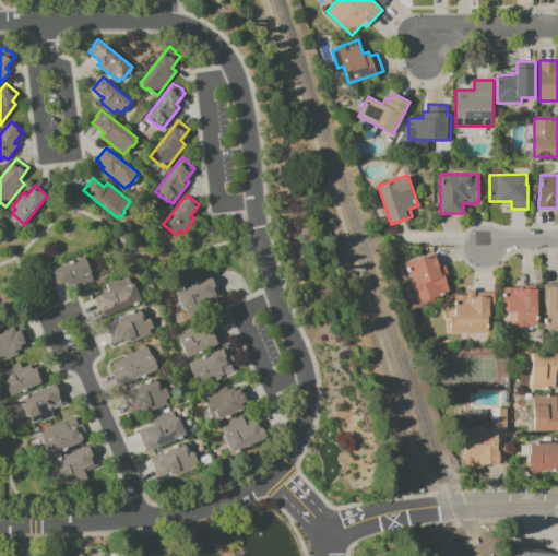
[(420,304),(406,262),(435,251),(440,265),(444,264),(448,273),(443,275),(446,281),(449,290),(448,290),(449,291),(435,296),(436,298),(420,304)]
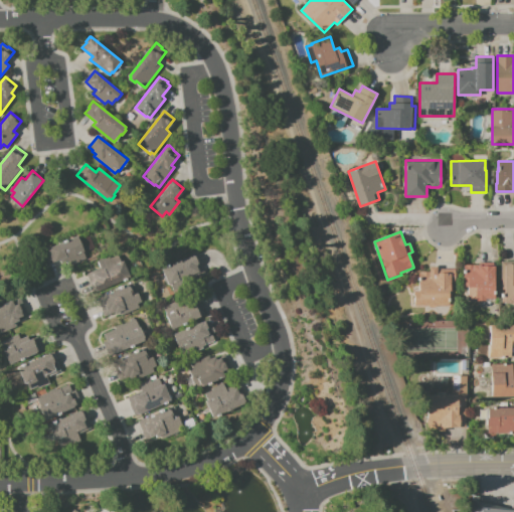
[(77,235),(88,258),(69,265),(67,261),(62,263),(60,259),(48,264),(43,250),(77,235)]
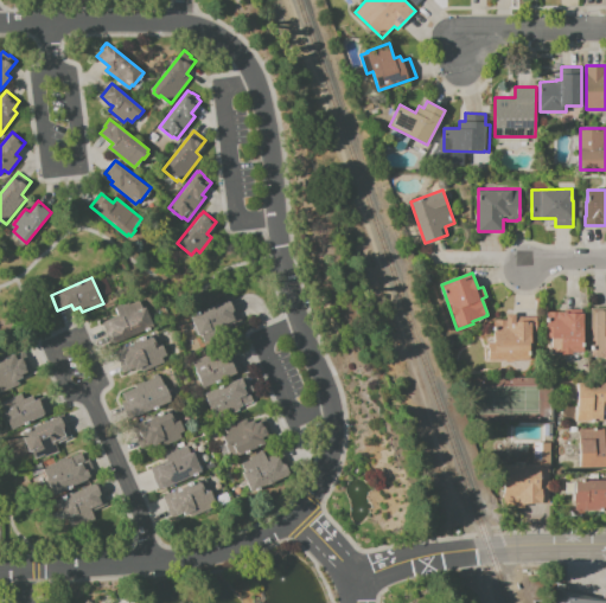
[(234,297),(240,313),(242,320),(227,327),(228,332),(205,342),(202,334),(199,335),(191,315),(234,297)]
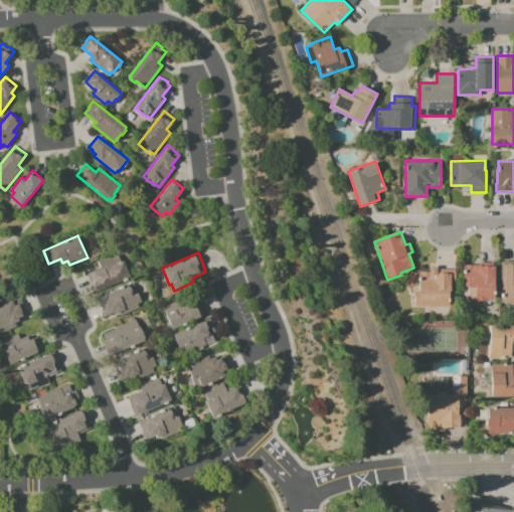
[(98,291),(97,289),(95,290),(90,279),(88,273),(101,267),(98,261),(103,258),(103,259),(110,256),(111,258),(119,253),(121,261),(123,260),(131,276),(98,291)]
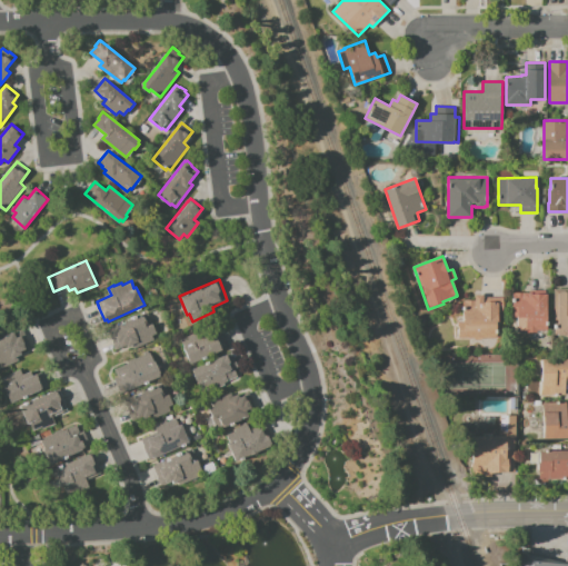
[(567,336),(566,336),(566,335),(555,335),(555,288),(567,288),(567,336)]
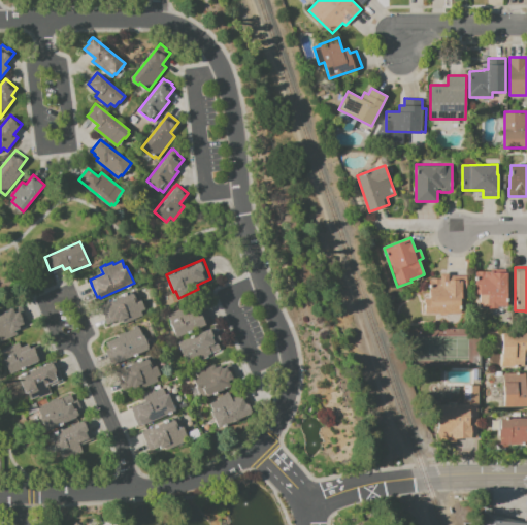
[(506,269),(506,305),(497,305),(497,307),(488,307),(488,305),(480,305),(480,293),(476,293),(475,271),(492,270),(492,269),(506,269)]
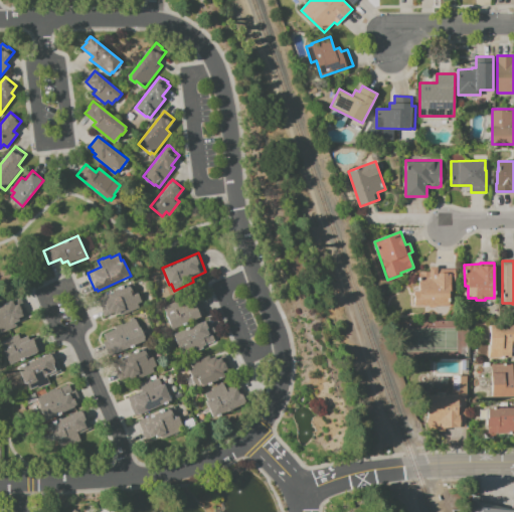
[(414,305),(414,290),(419,290),(418,272),(420,272),(420,271),(430,271),(430,266),(438,266),(438,268),(456,268),(456,281),(450,281),(451,296),(449,296),(450,305),(436,305),(436,306),(429,307),(429,305),(414,305)]
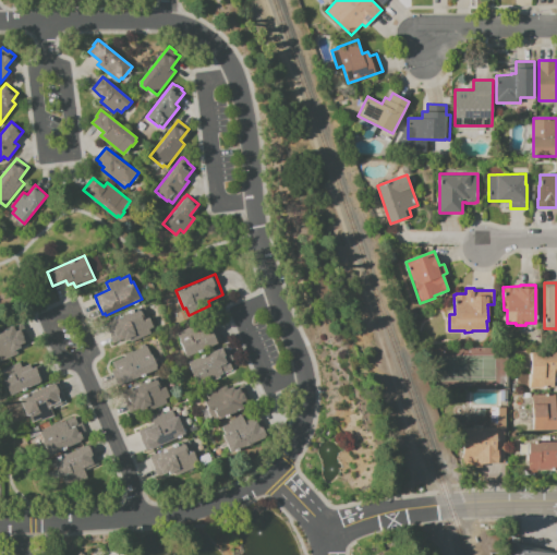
[(106,322),(144,305),(149,317),(155,332),(132,341),(130,336),(114,342),(106,322)]
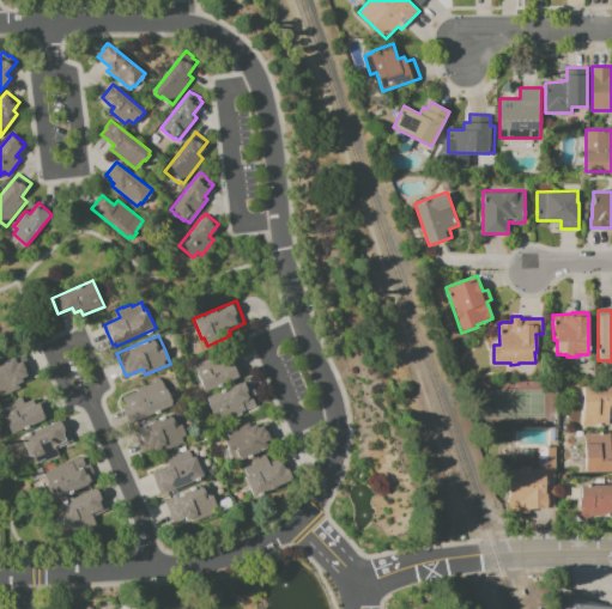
[(0,363),(24,352),(30,365),(35,375),(18,382),(20,387),(0,396),(0,363)]
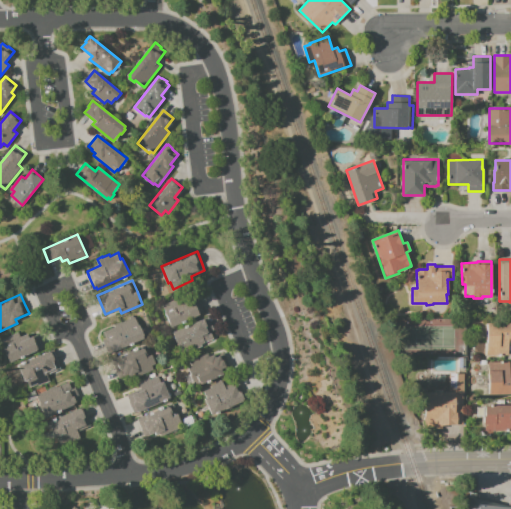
[(205,311),(171,326),(164,311),(166,310),(163,305),(188,294),(191,302),(199,298),(205,311)]
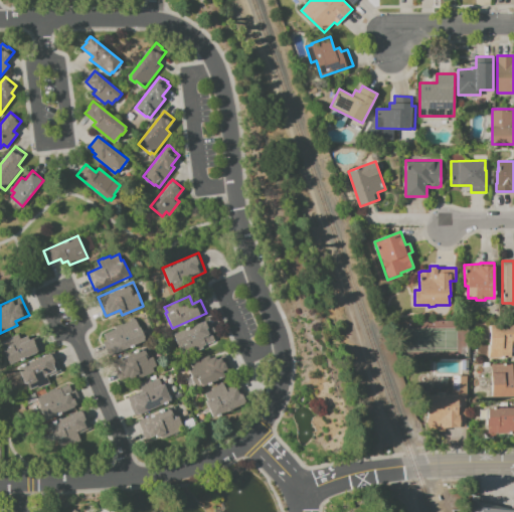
[(104,333),(116,328),(116,326),(123,323),(123,324),(136,318),(145,340),(110,355),(104,342),(108,341),(104,333)]
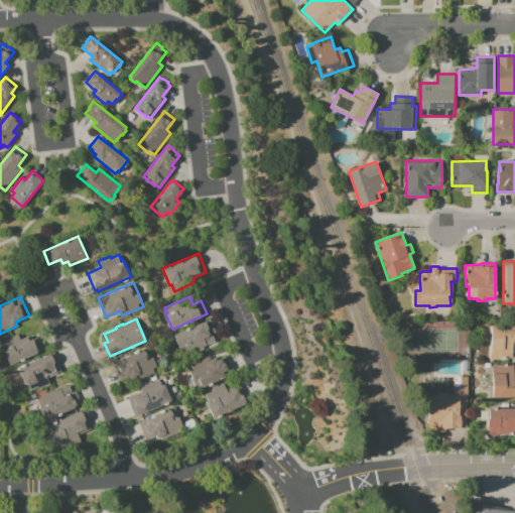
[(211,318),(216,332),(213,334),(216,341),(204,346),(205,348),(198,351),(198,350),(184,356),(174,334),(211,318)]
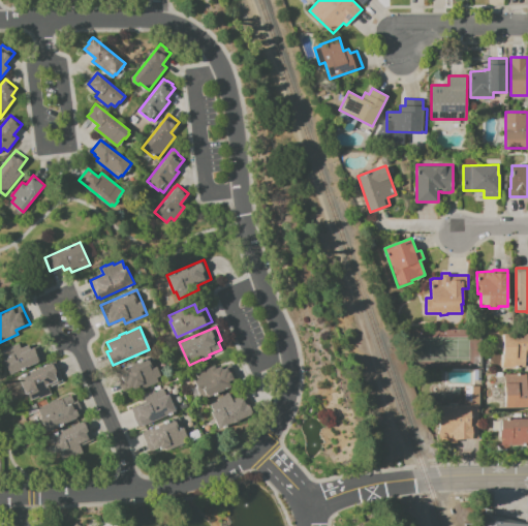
[(526,366),(504,366),(504,334),(527,333),(527,350),(525,350),(526,366)]
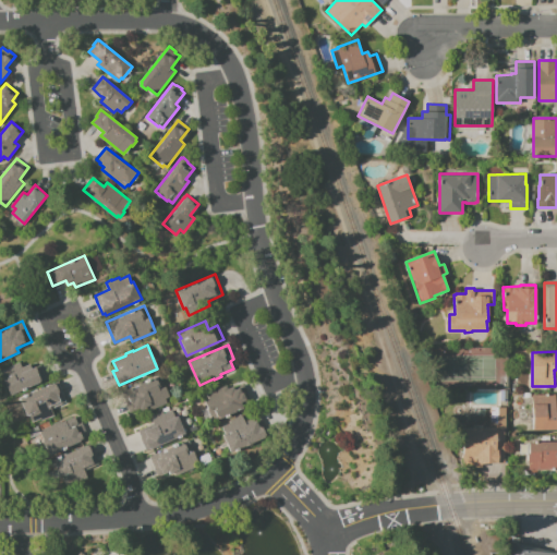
[(47,378),(11,394),(3,377),(4,377),(1,370),(15,364),(15,363),(20,361),(22,366),(29,363),(32,368),(40,364),(47,378)]
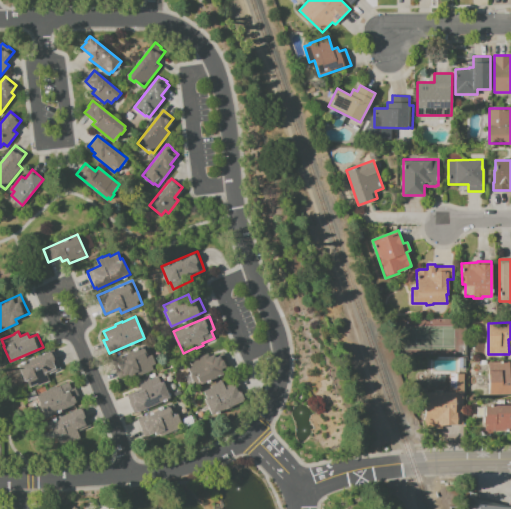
[(112,359),(148,343),(153,355),(152,355),(156,363),(152,364),(154,368),(135,377),(132,371),(120,377),(112,359)]
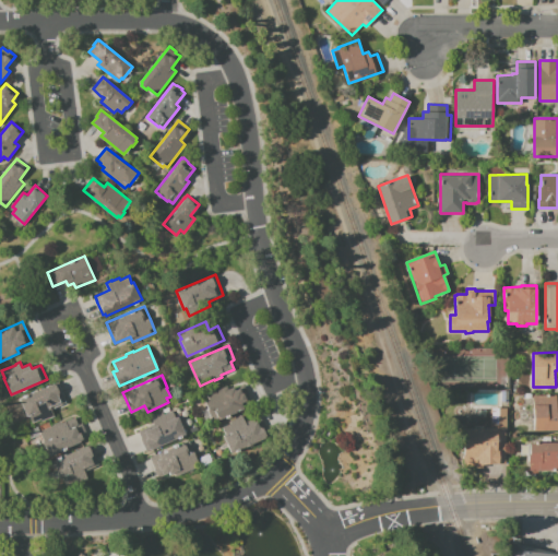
[(20,398),(59,381),(64,394),(63,395),(67,402),(51,409),(55,416),(49,418),(49,417),(43,421),(42,420),(34,423),(30,415),(27,415),(20,398)]
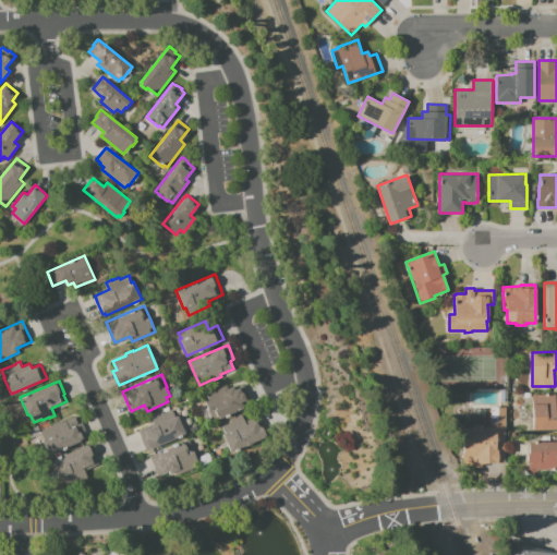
[(253,403),(214,421),(205,399),(209,398),(207,393),(227,384),(229,389),(244,383),(249,391),(247,391),(253,403)]
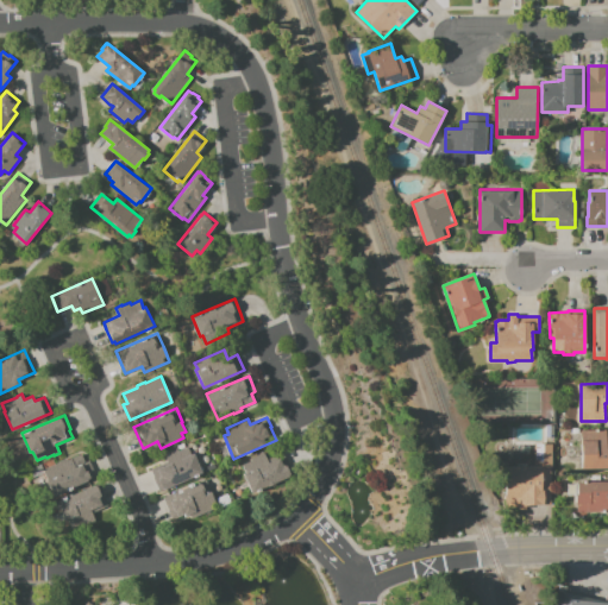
[(607,467),(582,467),(582,429),(607,429),(607,449),(607,467)]
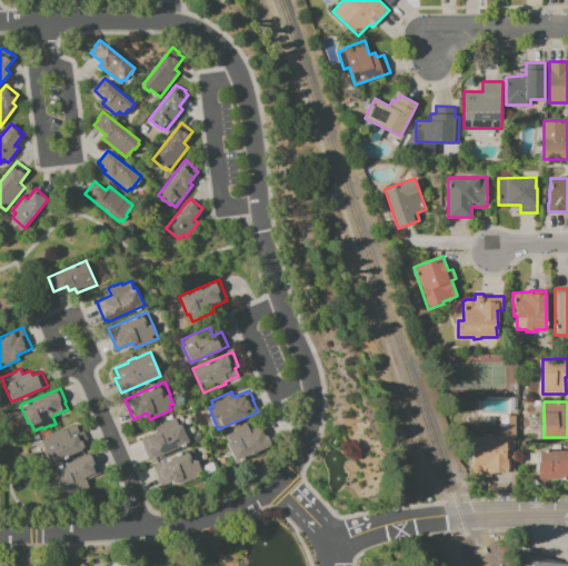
[(515,470),(492,470),(492,475),(485,475),(485,474),(472,474),(472,463),(472,453),(468,453),(468,432),(475,432),(475,436),(500,436),(500,415),(517,415),(517,437),(515,437),(515,470)]
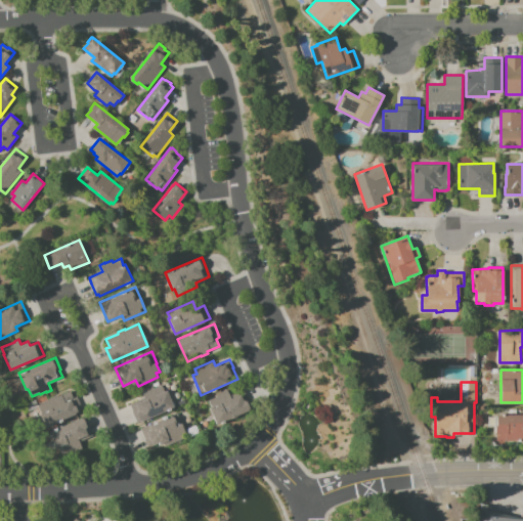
[(174,406),(137,422),(132,409),(133,409),(130,402),(144,396),(141,390),(146,388),(153,386),(154,388),(162,384),(165,391),(167,390),(174,406)]
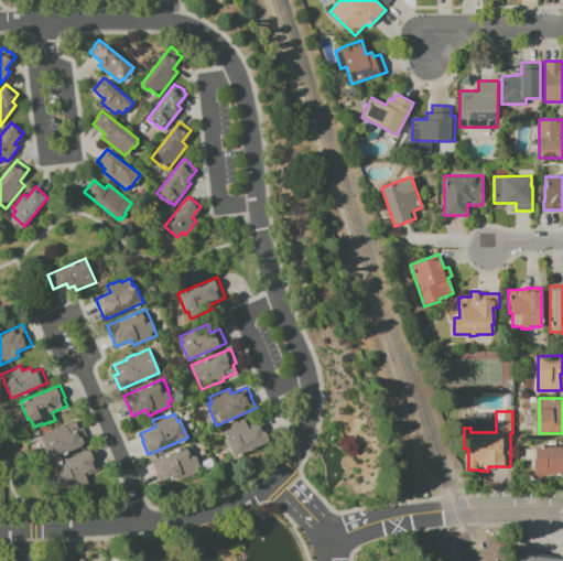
[(270,438),(231,455),(224,438),(226,437),(223,430),(231,425),(230,424),(237,421),(237,420),(242,418),(246,425),(260,418),(263,424),(270,438)]
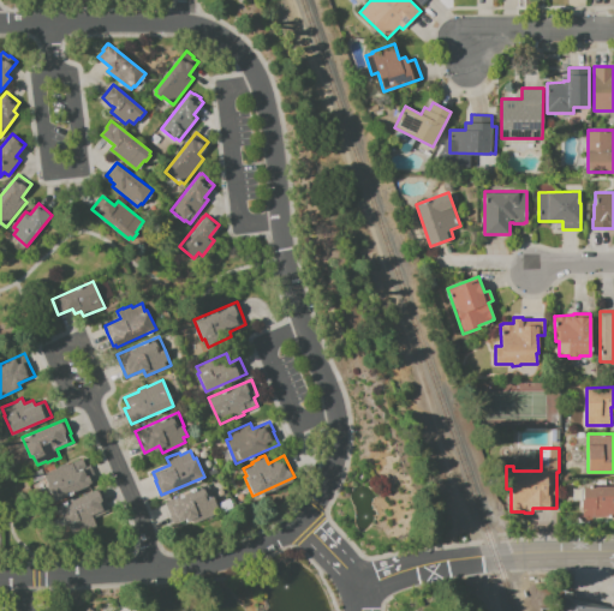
[(97,480),(54,499),(47,484),(48,484),(43,473),(59,466),(67,462),(69,465),(84,457),(87,465),(90,462),(97,480)]
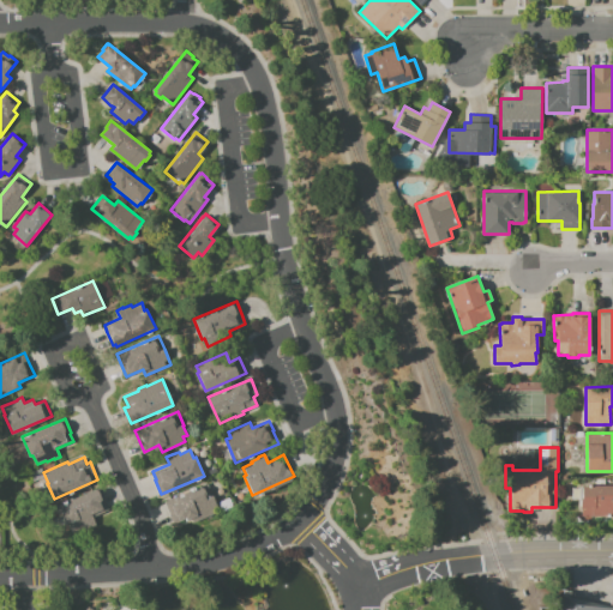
[(208,483),(214,495),(212,495),(218,511),(193,521),(191,517),(175,524),(170,514),(172,514),(166,501),(208,483)]
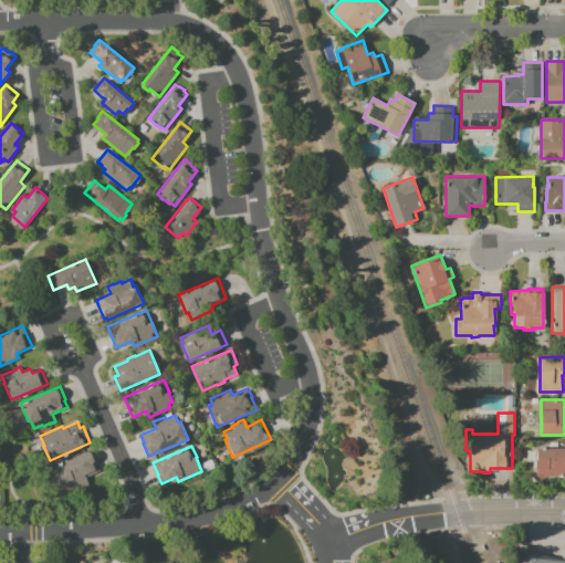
[(564,447),(564,476),(536,476),(536,468),(535,468),(535,459),(536,459),(536,448),(564,447)]
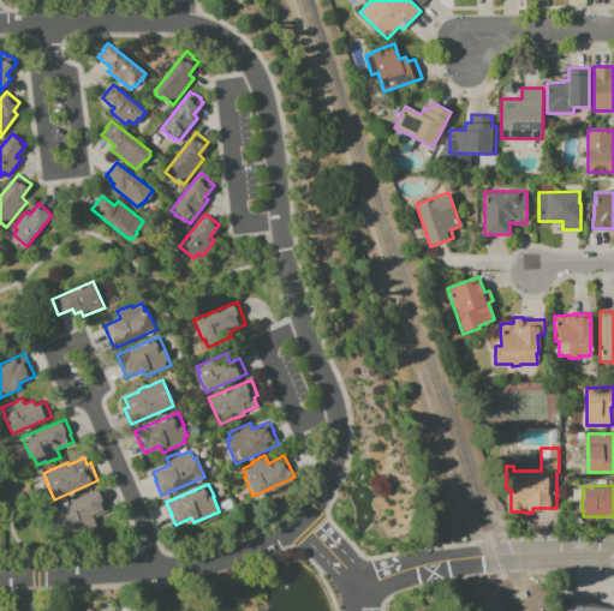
[(101,487),(111,509),(94,516),(96,522),(73,532),(70,525),(67,526),(59,505),(101,487)]
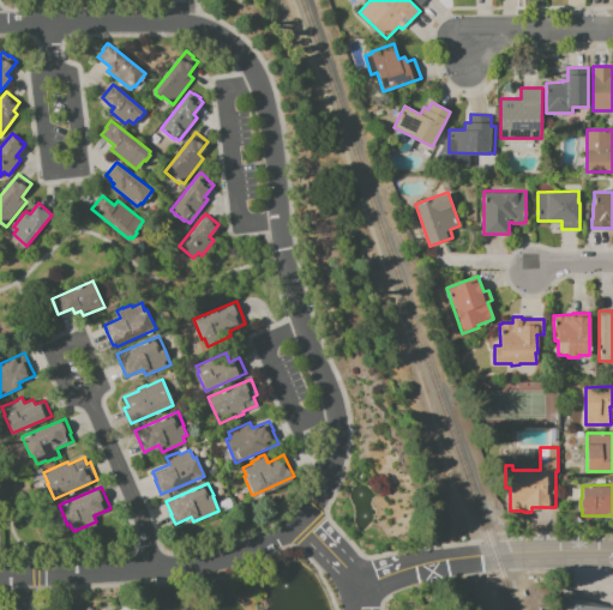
[(612,609),(563,609),(564,593),(574,595),(574,597),(612,604),(612,609)]
